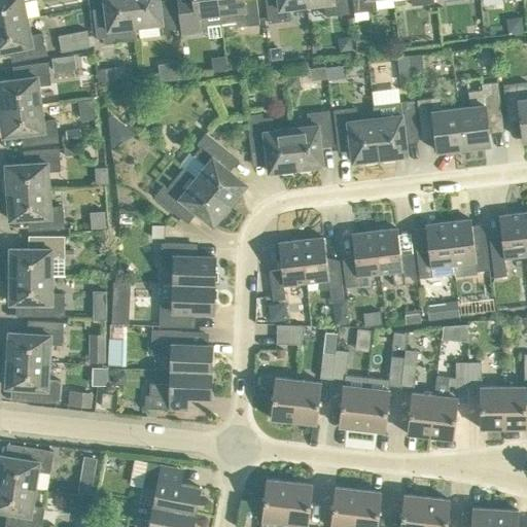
[(0,0),(0,23),(27,18),(24,0),(25,0),(0,0)]
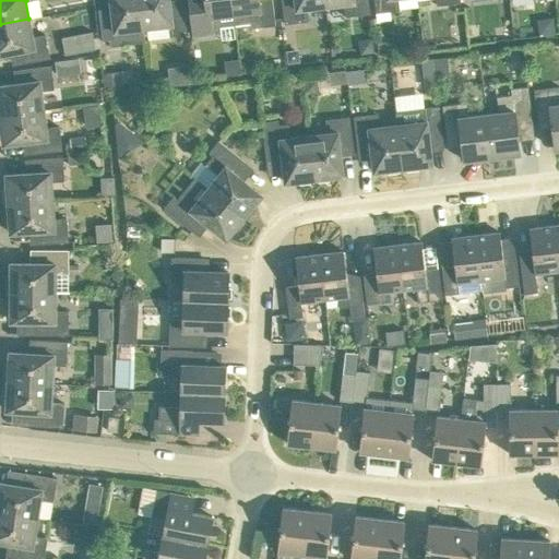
[(143,27),(139,0),(109,0),(111,12),(98,13),(102,40),(108,39),(109,46),(144,42),(143,27)]
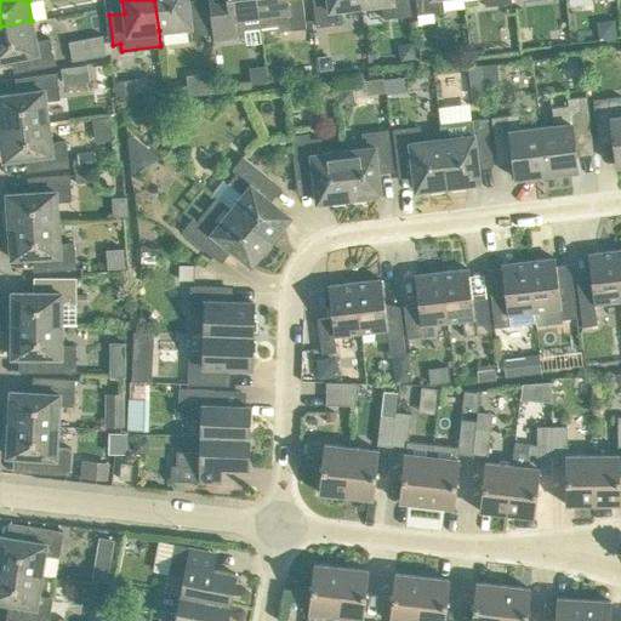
[(187,0),(154,0),(159,30),(191,27),(192,35),(208,34),(204,4),(188,5),(187,0)]
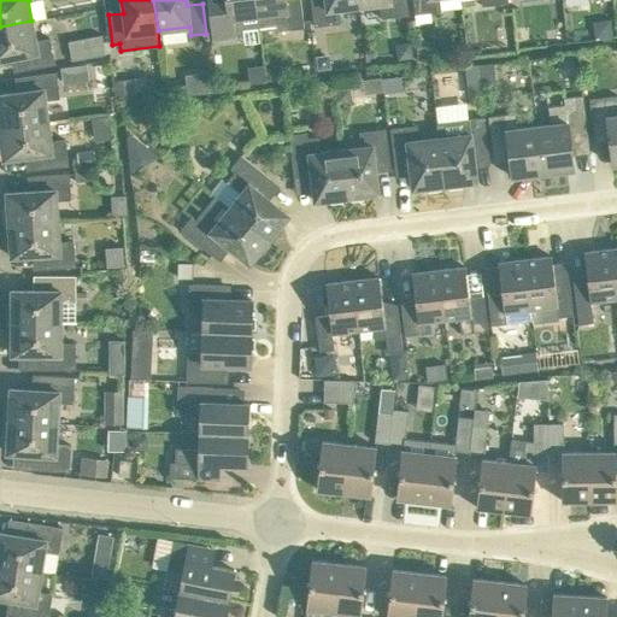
[(242,29),(259,28),(256,0),(206,0),(212,39),(244,35),(242,29)]
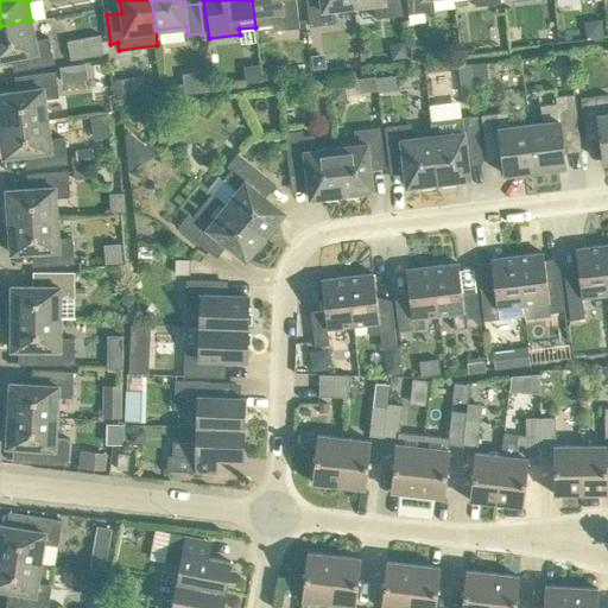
[(252,0),(255,27),(272,25),(273,31),(299,27),(296,0),(252,0)]
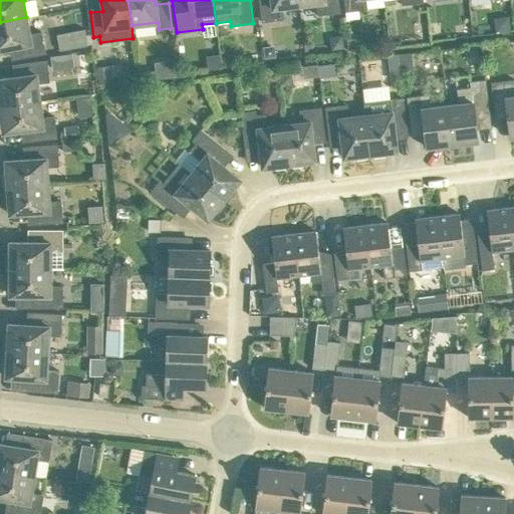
[(299,5),(298,0),(258,0),(261,22),(283,19),(282,7),(299,5)]
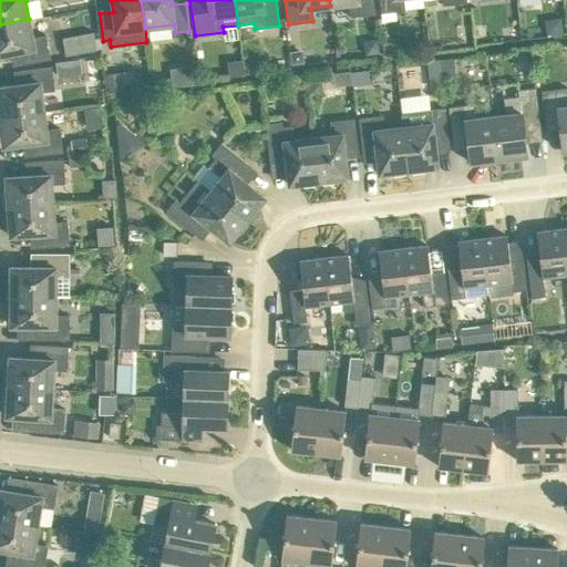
[(329,0),(330,6),(349,3),(350,17),(374,13),(372,0),(329,0)]
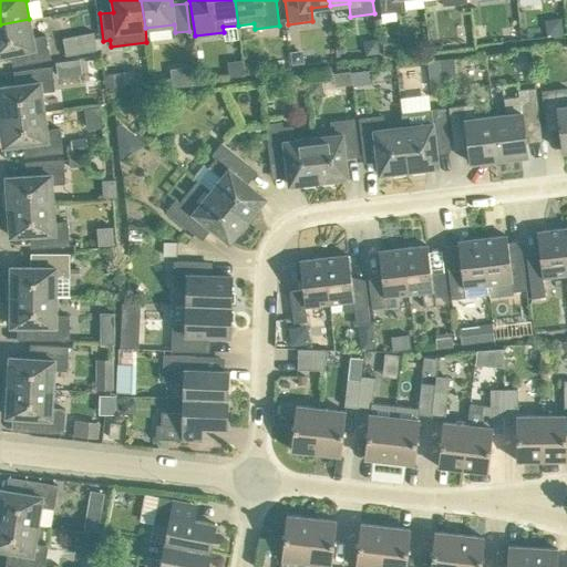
[(422,0),(379,0),(381,13),(394,11),(405,10),(423,8),(422,0)]
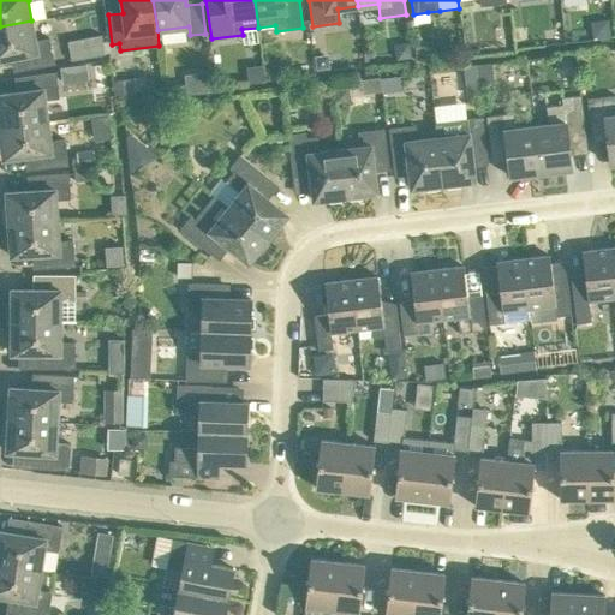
[(31,21),(0,27),(0,59),(17,57),(19,71),(54,64),(49,39),(36,41),(31,21)]
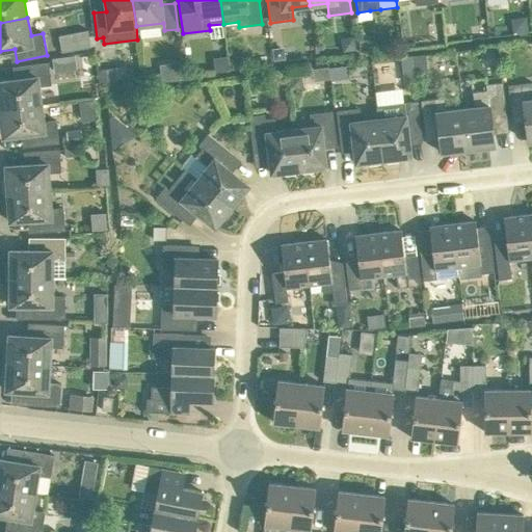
[(68,34),(58,36),(61,53),(90,47),(86,25),(71,28),(68,32),(68,34)]
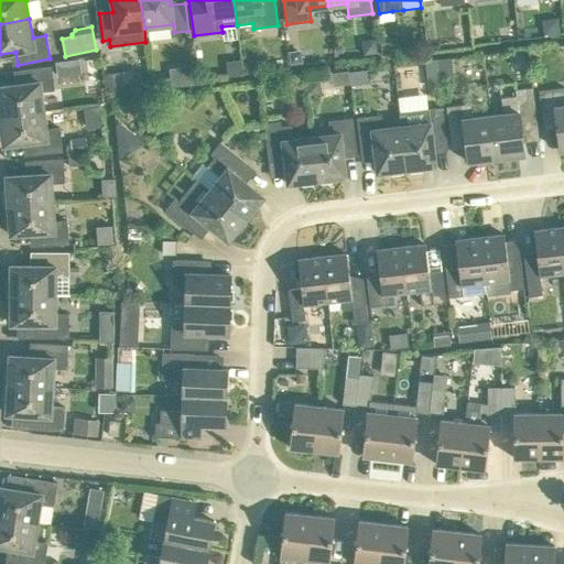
[(302,63),(301,50),(289,52),(290,64),(302,63)]
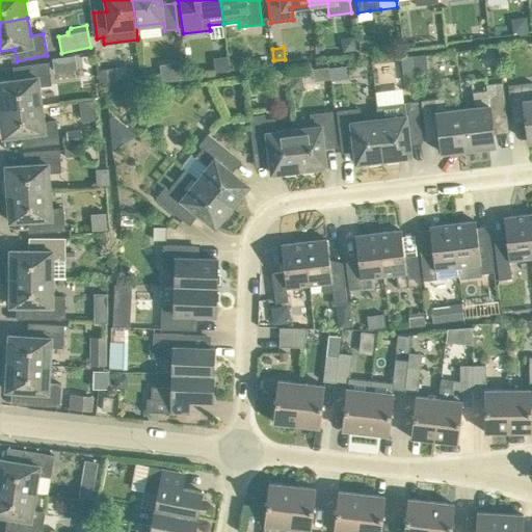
[(186,57),(163,61),(165,77),(188,74),(186,57)]
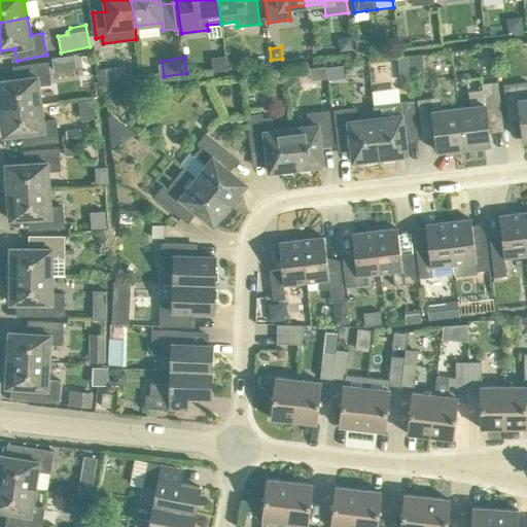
[(409,71),(407,59),(394,61),(395,73),(409,71)]
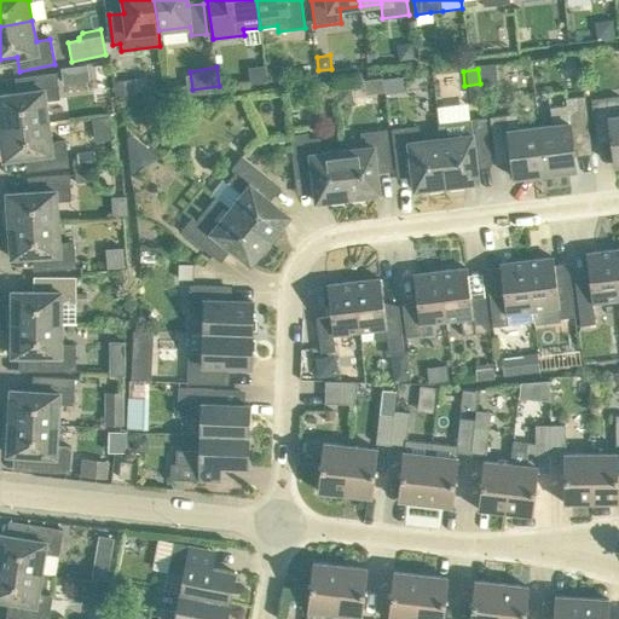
[(0,127),(47,121),(45,100),(59,99),(56,73),(21,77),(22,92),(0,93),(0,127)]
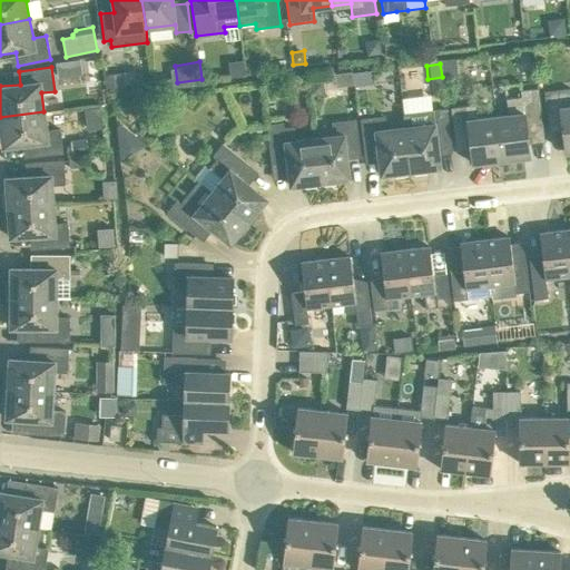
[(124,87),(123,74),(106,75),(107,88),(124,87)]
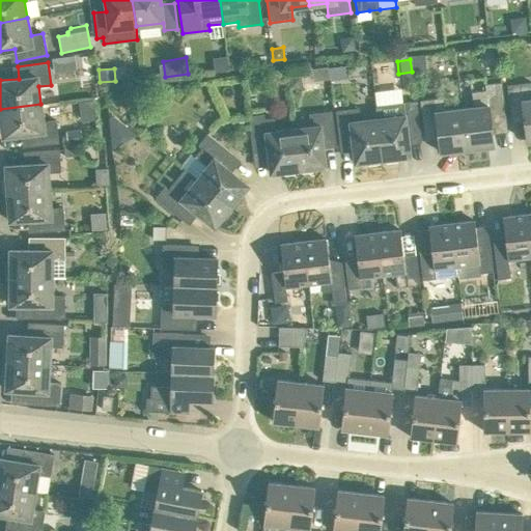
[(303,88),(301,75),(287,77),(289,90),(303,88)]
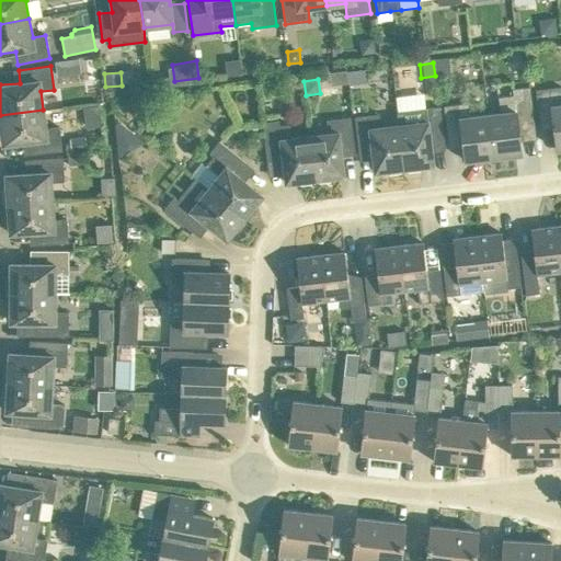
[(500,113),(488,114),(493,158),(521,155),(518,128),(535,127),(529,87),(512,89),(513,95),(497,98),(500,113)]
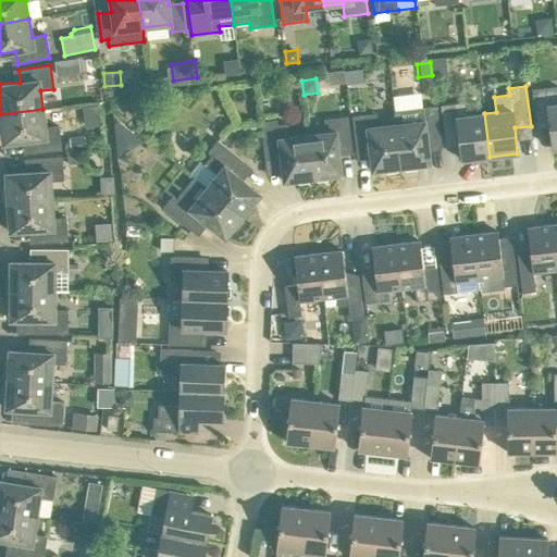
[(556,147),(556,86),(532,89),(535,122),(548,121),(552,149),(556,147)]
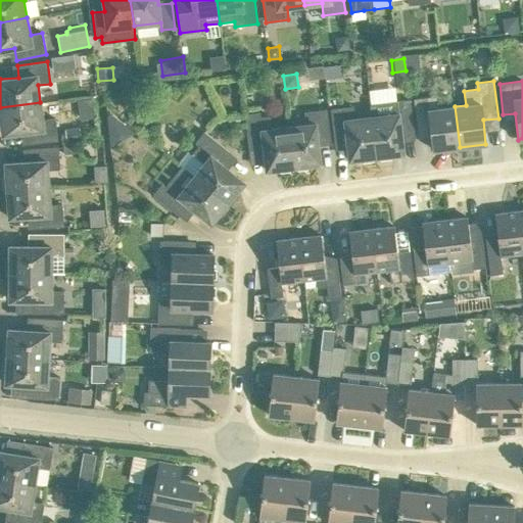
[(460,147),(455,106),(437,108),(436,96),(414,99),(417,128),(430,127),(433,150),(460,147)]
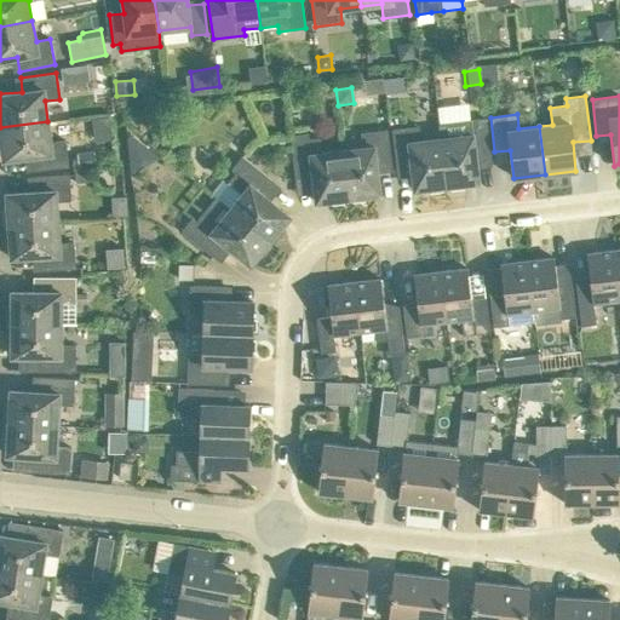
[(438,124),(441,138),(446,187),(478,182),(475,156),(491,154),(486,118),(470,120),(440,124),(438,124)]
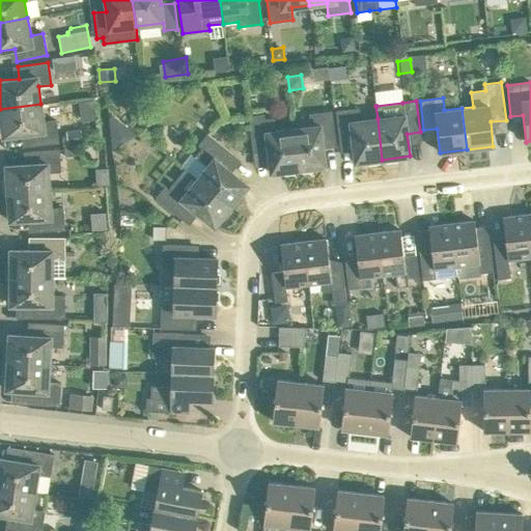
[(40,104),(0,109),(0,126),(1,126),(2,137),(26,134),(28,146),(58,142),(56,120),(44,121),(40,104)]
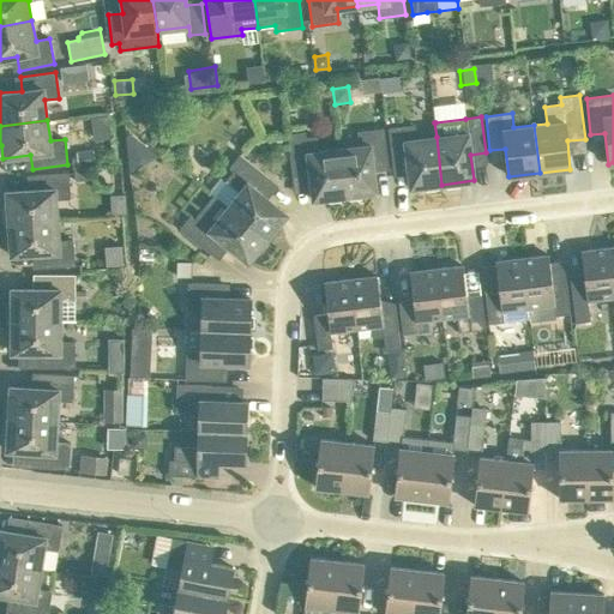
[(441,185),(437,137),(416,139),(414,125),(389,128),(392,163),(407,162),(410,188),(441,185)]
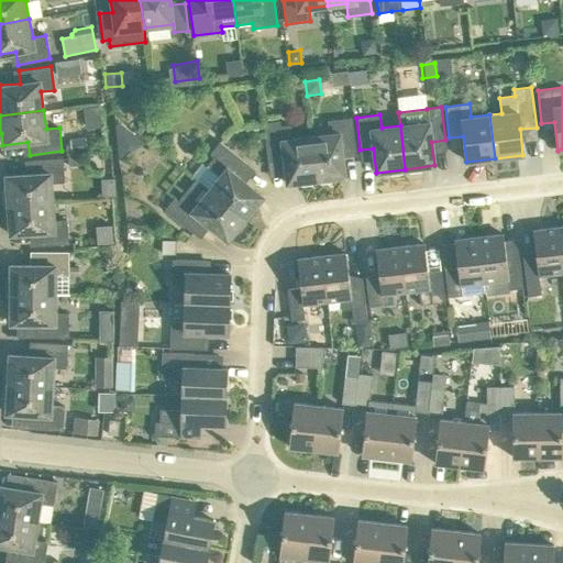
[(329,134),(310,136),(316,179),(345,176),(342,152),(355,151),(351,118),(328,121),(329,134)]
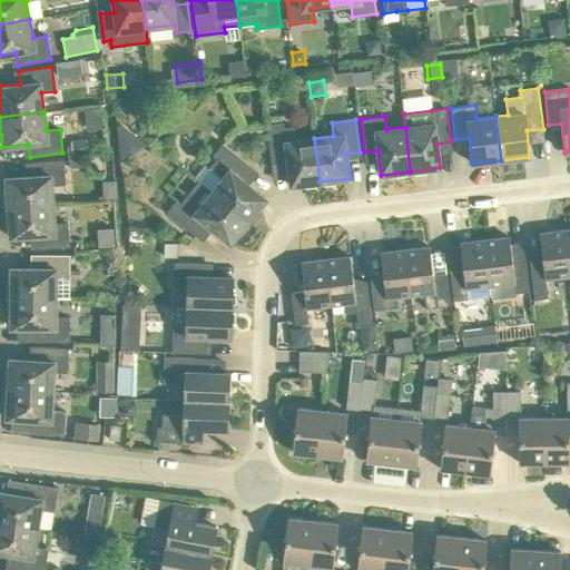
[(320,182),(314,138),(295,140),(294,127),(284,128),(283,123),(266,125),(272,164),(287,161),(291,186),(320,182)]
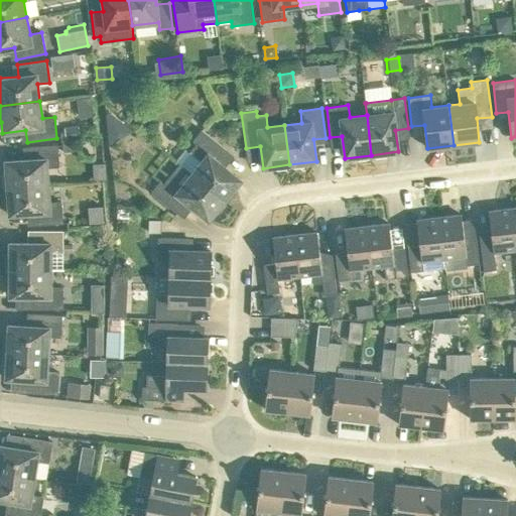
[(133,131),(110,113),(106,115),(109,144),(133,131)]
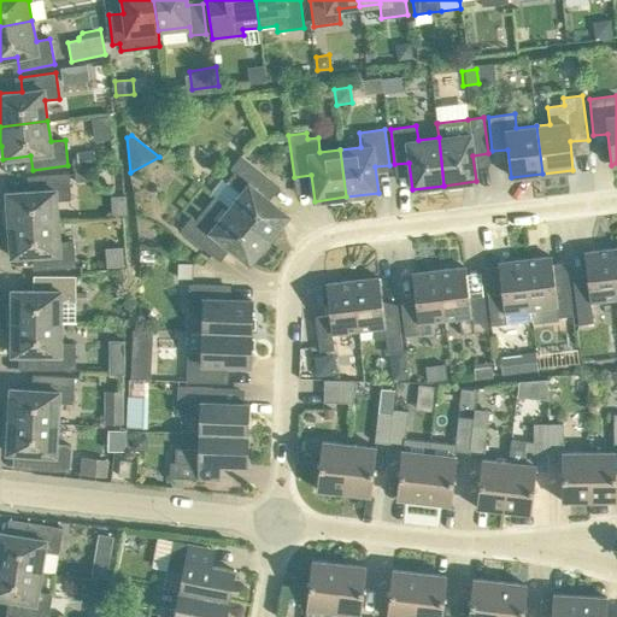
[(288,215),(262,193),(271,180),(241,154),(230,169),(234,171),(225,182),(222,178),(210,192),(215,195),(229,207),(269,239),(288,215)]
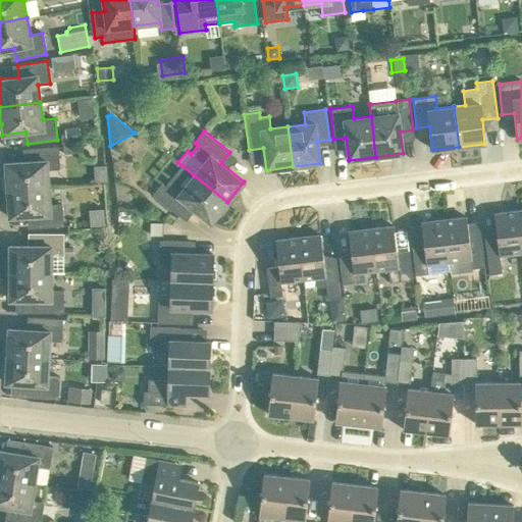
[(75,153),(74,143),(63,144),(64,154),(75,153)]
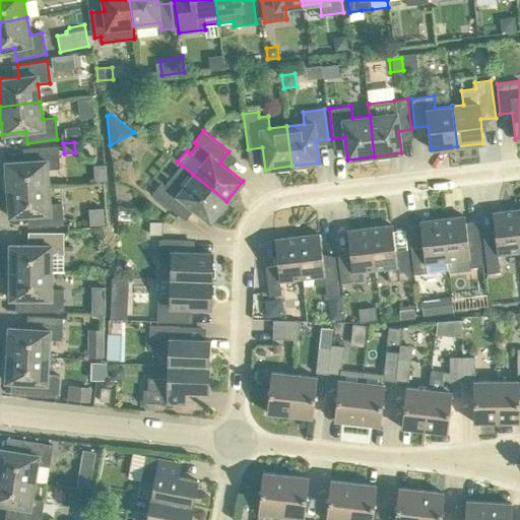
[(1,174),(2,189),(49,186),(47,169),(59,169),(58,146),(27,148),(28,160),(5,161),(6,173),(1,174)]
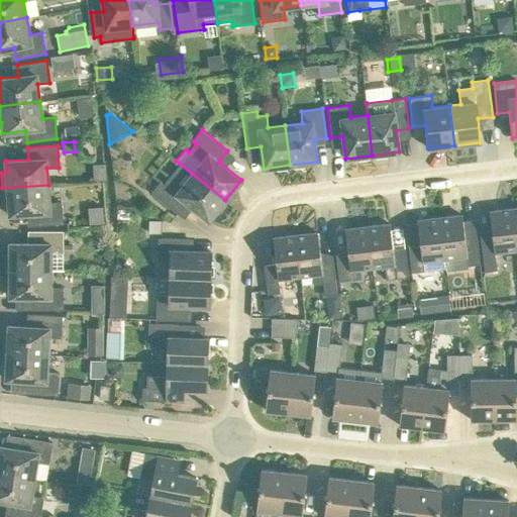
[(192,174),(180,164),(164,184),(161,182),(151,193),(177,213),(186,203),(209,221),(225,200),(192,174)]
